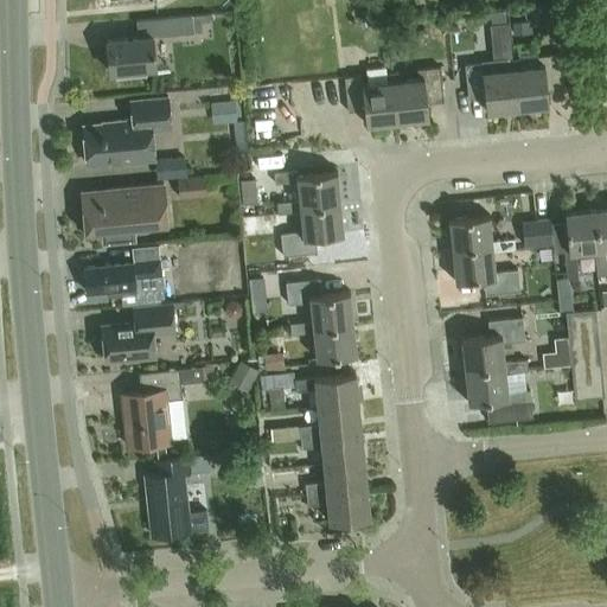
[(531,16),(511,18),(513,34),(534,32),(531,16)]
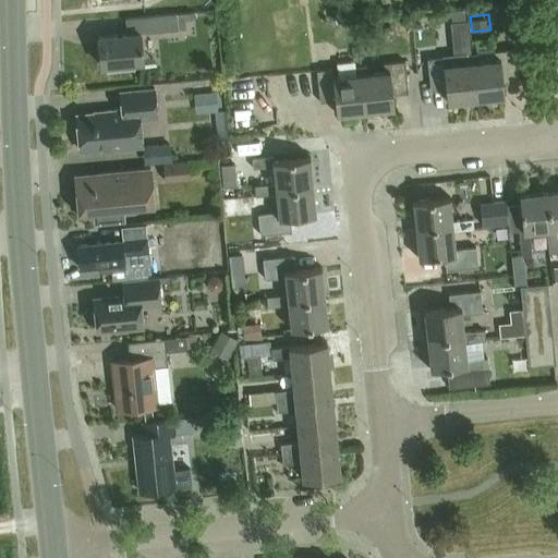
[(128,35),(99,37),(102,65),(143,62),(141,34),(178,29),(177,15),(126,19),(128,35)]
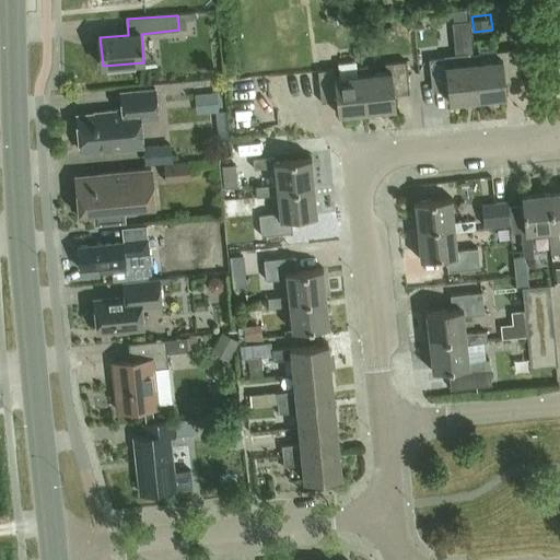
[(469,21),(452,23),(453,35),(470,33),(469,21)]
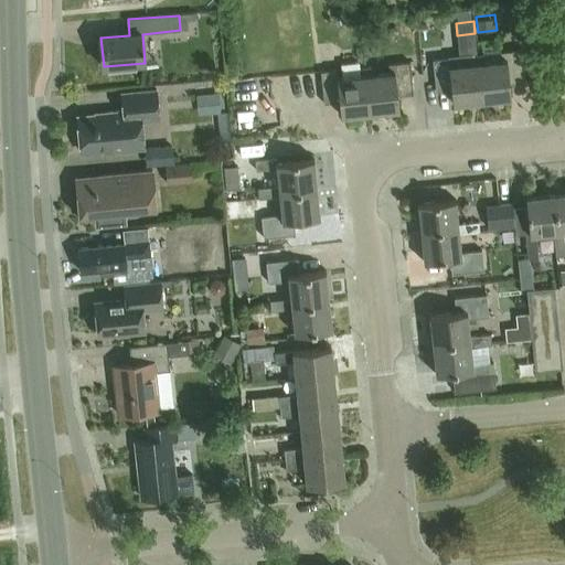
[(285,29),(286,41),(306,39),(305,27),(285,29)]
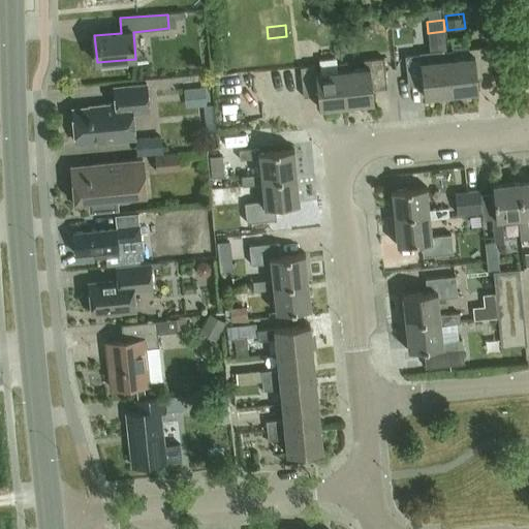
[(477,79),(492,78),(489,47),(469,49),(469,50),(470,57),(454,59),(447,59),(452,94),(478,91),(477,79)]
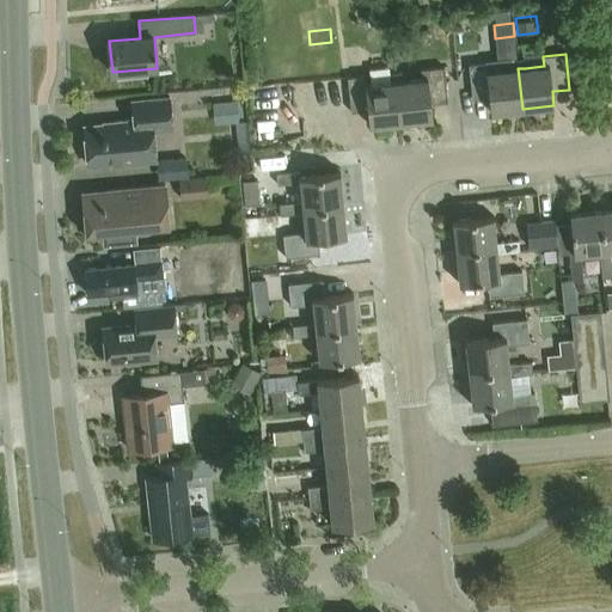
[(518,68),(525,68),(524,60),(524,59),(512,60),(512,61),(513,61),(513,69),(488,72),(487,62),(469,65),(472,99),(489,98),(491,112),(522,109),(518,68)]
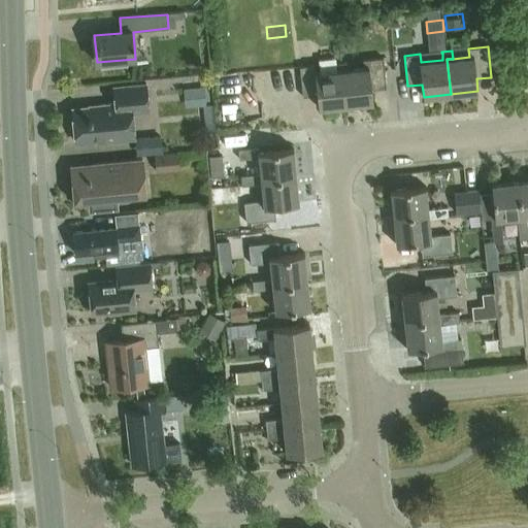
[(342,70),(347,105),(373,102),(372,90),(387,88),(383,58),(347,62),(348,63),(347,63),(348,70),(342,70)]
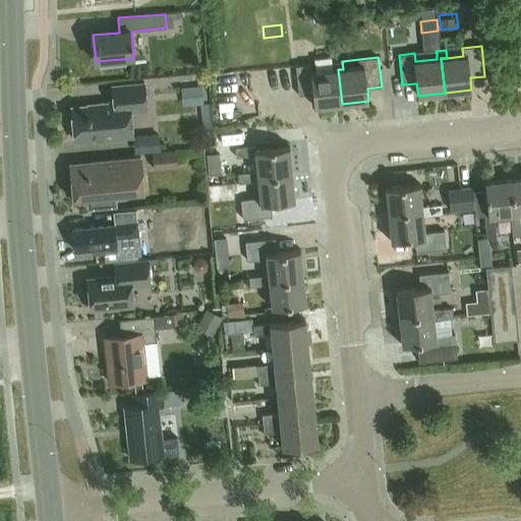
[(338,69),(343,69),(342,62),(343,62),(342,61),(332,62),(332,63),(333,63),(334,70),(311,72),(311,64),(296,66),(299,96),(313,95),(314,107),(342,104),(338,69)]
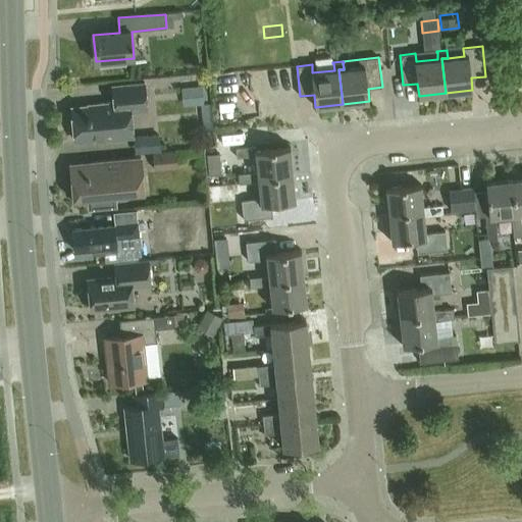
[(98,106),(71,108),(74,142),(108,139),(108,140),(133,138),(131,111),(147,110),(144,84),(113,87),(114,102),(98,104),(98,106)]
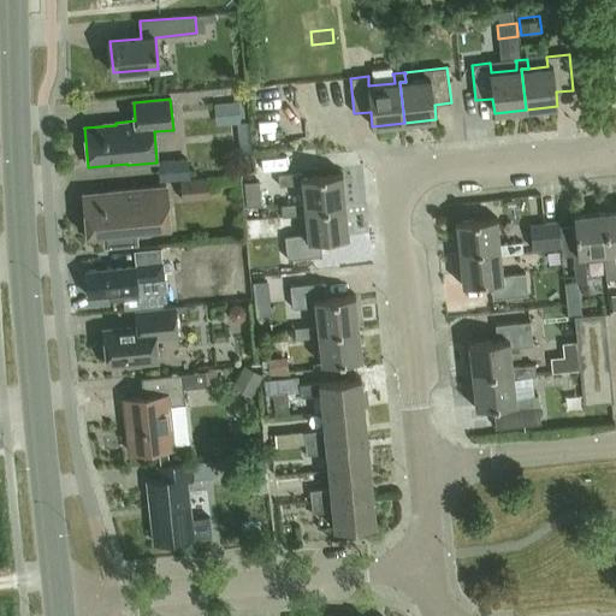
[(238,102),(219,104),(221,124),(241,122),(238,102)]
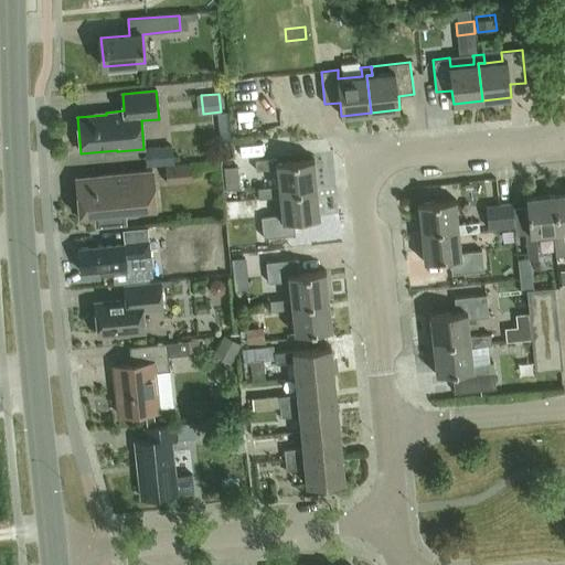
[(318,188),(315,158),(278,162),(277,158),(256,160),(257,170),(278,168),(279,187),(280,192),(318,188)]
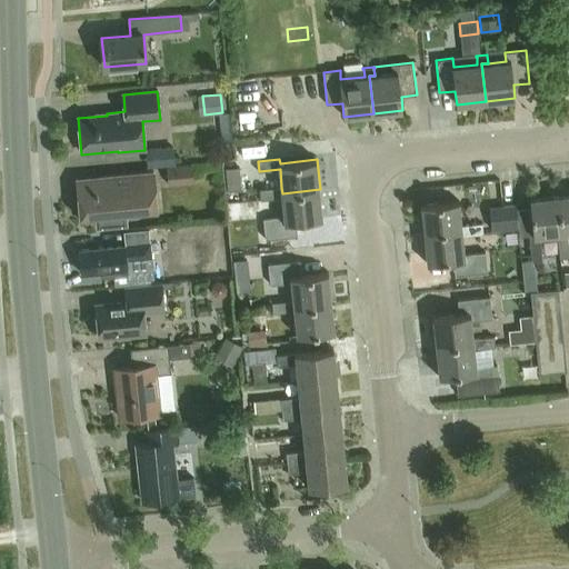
[(190,165),(166,167),(168,183),(191,181),(190,165)]
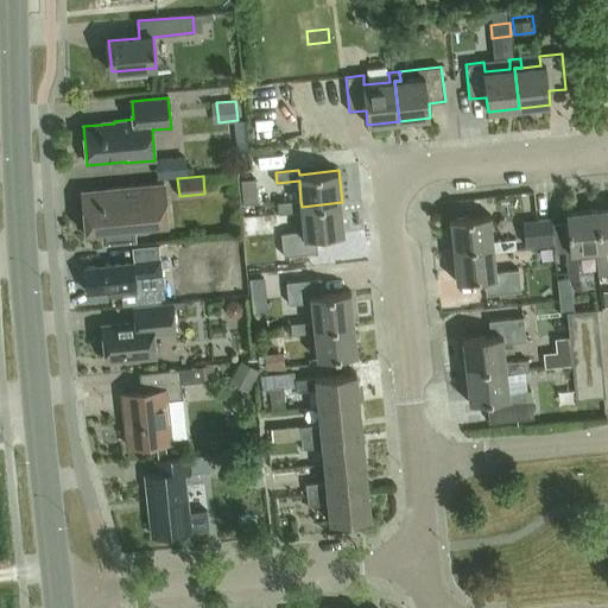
[(254,181),(239,182),(241,206),(255,204),(254,181)]
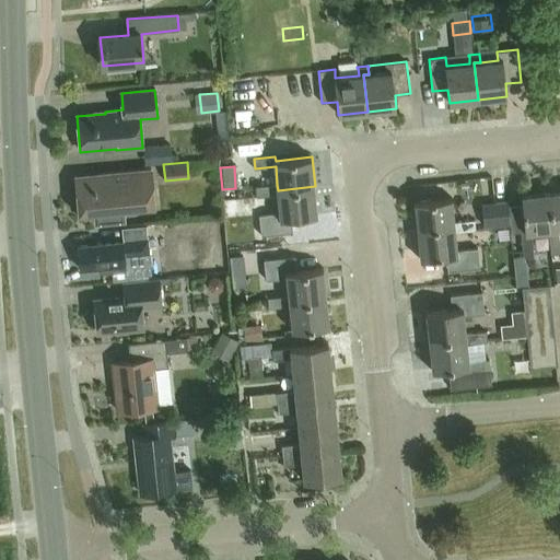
[(79,213),(155,205),(151,170),(76,177),(79,213)]
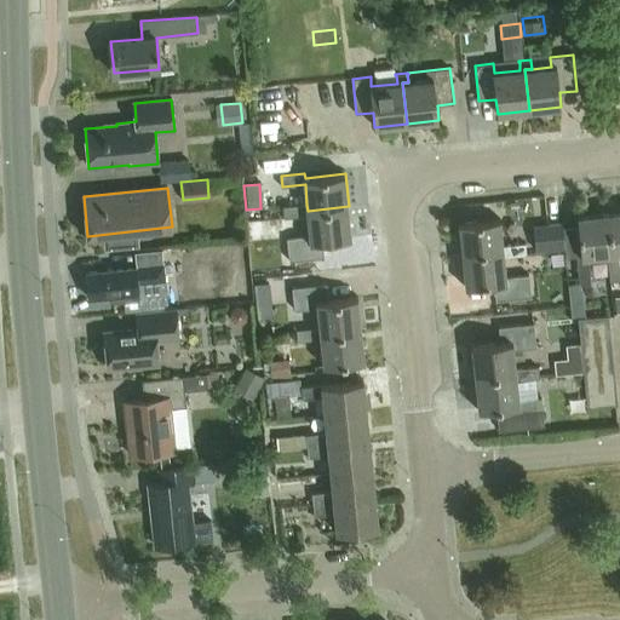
[(352,239),(349,206),(308,211),(306,205),(283,207),(285,218),(308,216),(310,235),(287,237),(290,262),(325,258),(322,241),(352,239)]
